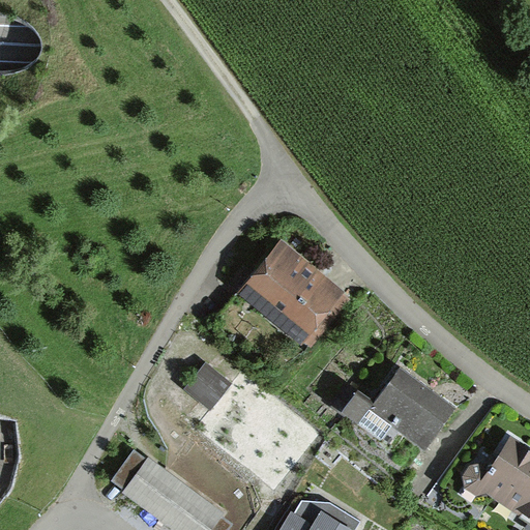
[(283,239),(237,293),(300,344),(305,343),(311,348),(351,300),(345,294),(346,292),(283,239)]
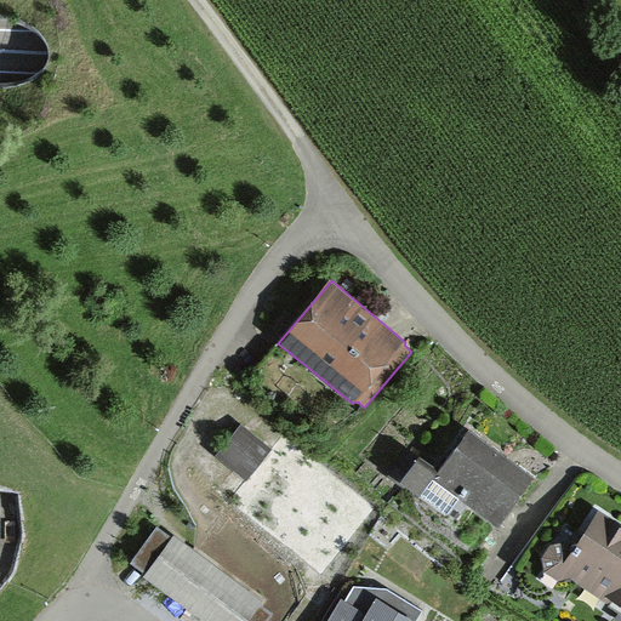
[(534,476),(466,425),(436,465),(411,446),(393,471),(445,510),(457,494),(497,523),(534,476)]
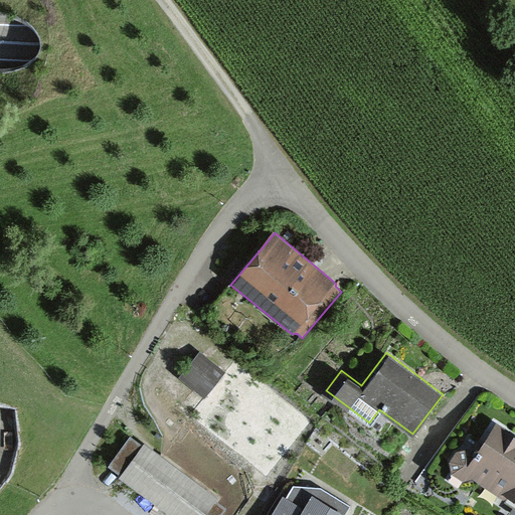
[(202,353),(181,381),(203,399),(225,372),(202,353)]
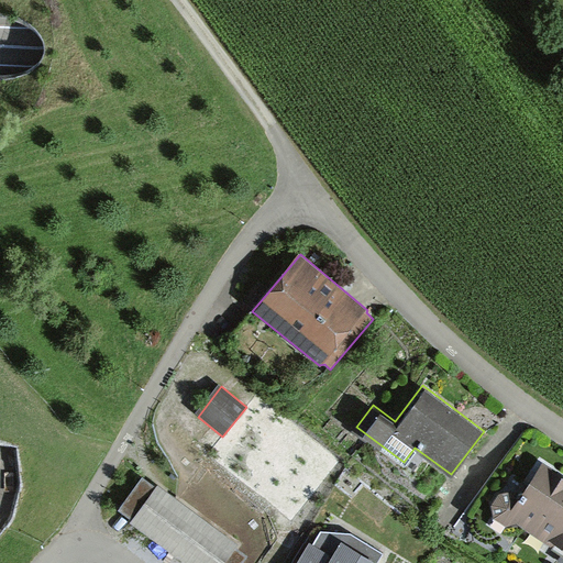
[(562,477),(542,464),(521,497),(512,492),(498,495),(492,507),(495,519),(508,527),(516,522),(562,550),(562,477)]
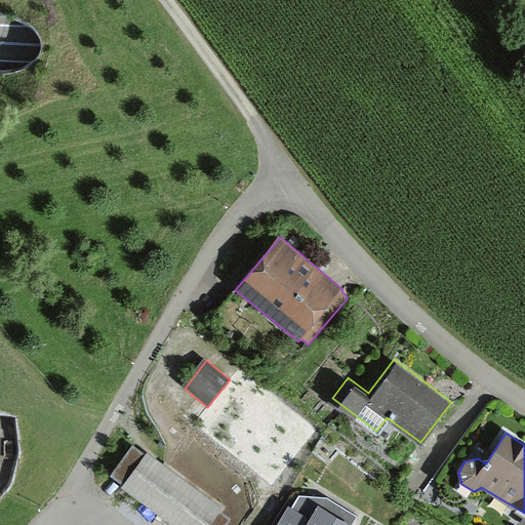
[(145,454),(134,446),(112,476),(124,485),(122,488),(170,524),(208,524),(223,508),(147,451),(145,454)]
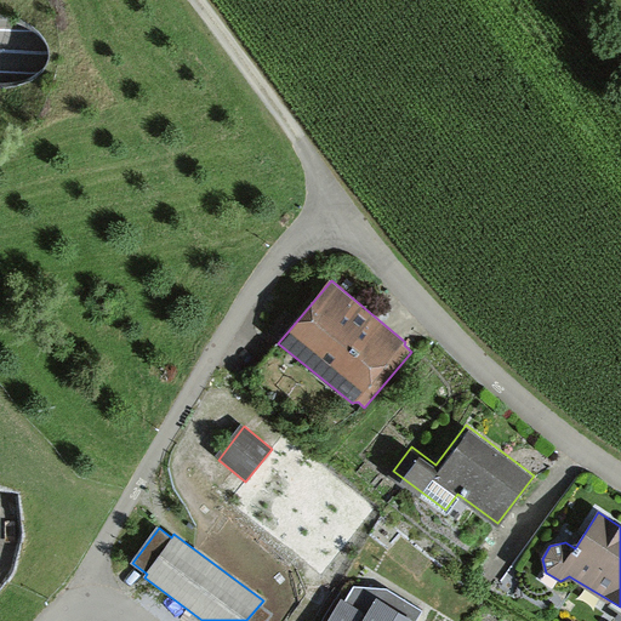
[(346,600),(342,598),(329,620),(415,620),(422,611),(387,588),(354,587),(346,600)]
